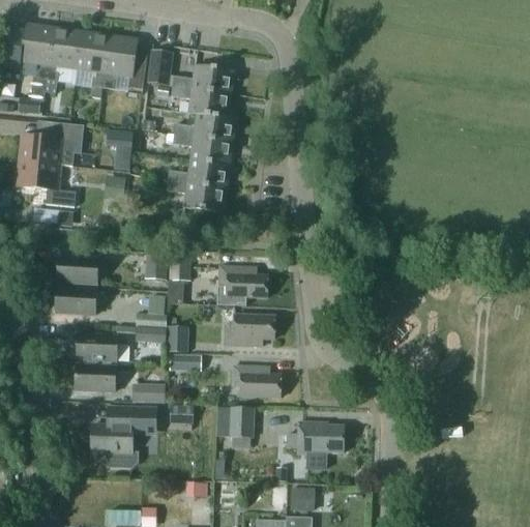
[(47,79),(55,25),(27,21),(25,36),(10,34),(6,64),(21,67),(22,61),(40,63),(39,69),(36,68),(35,78),(47,79)]
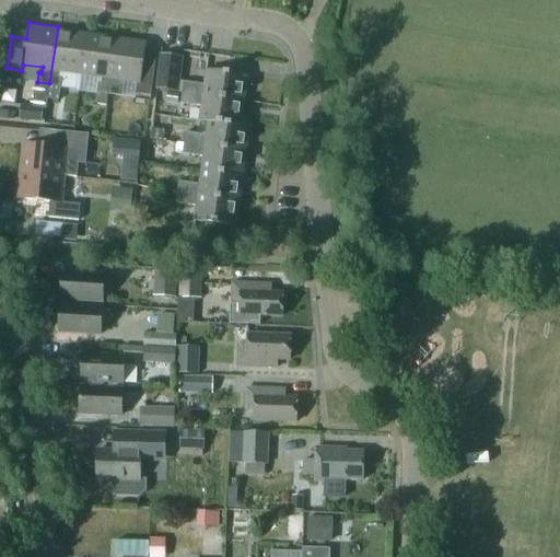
[(62,76),(59,74),(59,69),(81,72),(88,31),(58,26),(49,83),(46,103),(58,105),(62,76)]
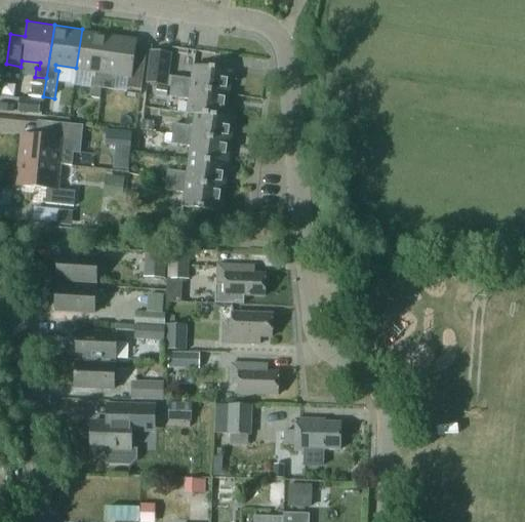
[(95,71),(94,76),(91,76),(90,84),(102,86),(108,33),(82,29),(76,68),(95,71)]
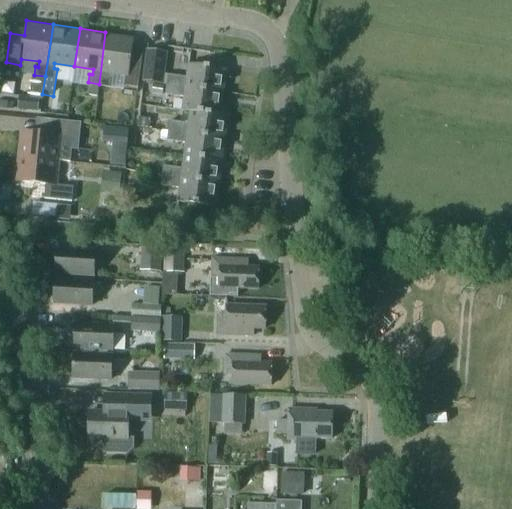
[(127,74),(128,74),(133,36),(105,32),(99,84),(109,85),(110,77),(107,76),(108,71),(127,74)]
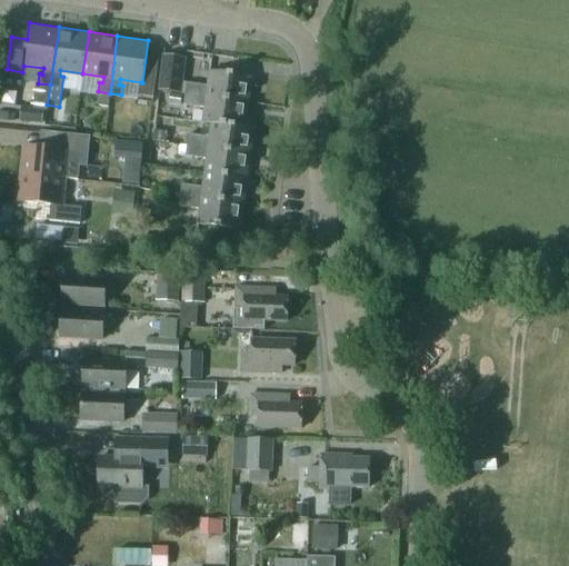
[(163,52),(159,88),(172,90),(185,91),(187,81),(182,80),(186,56),(163,52)]
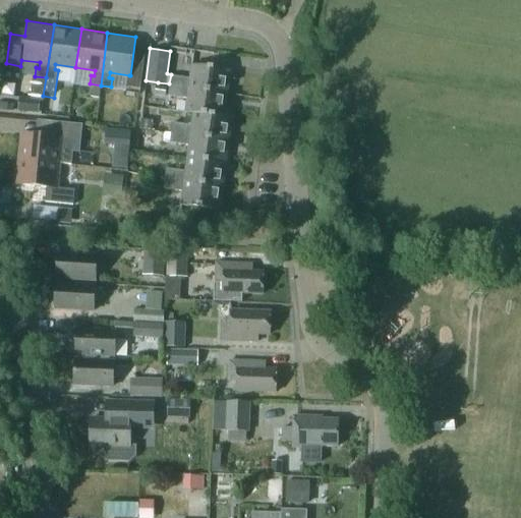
[(169,83),(226,92),(229,68),(192,63),(190,77),(171,74),(169,83)]
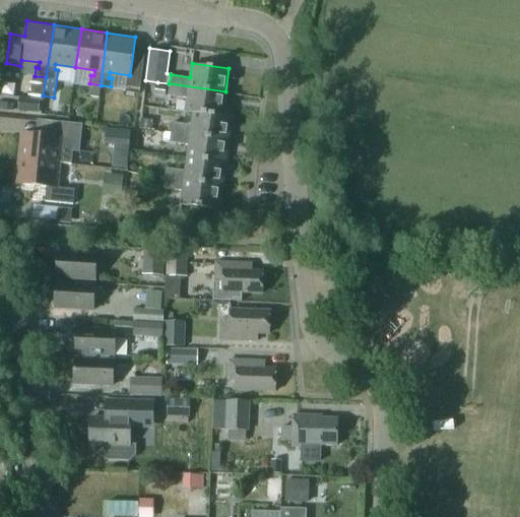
[(98,94),(100,85),(90,83),(89,93),(98,94)]
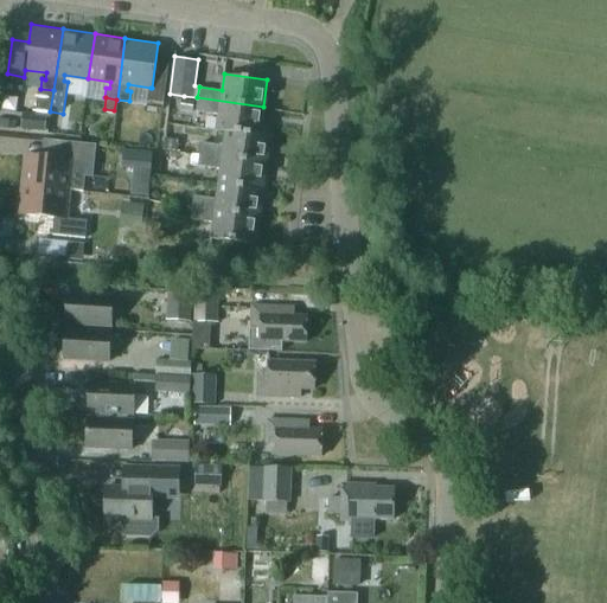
[(193,100),(180,97),(179,107),(192,108),(193,100)]
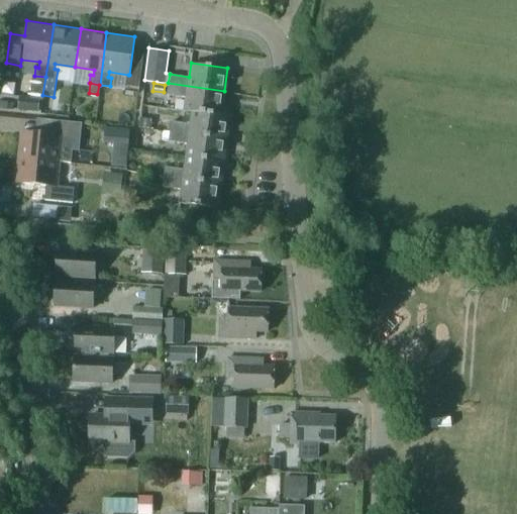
[(221,114),(221,113),(229,114),(229,113),(221,112),(224,91),(168,83),(167,93),(186,95),(184,109),(192,110),(221,114)]
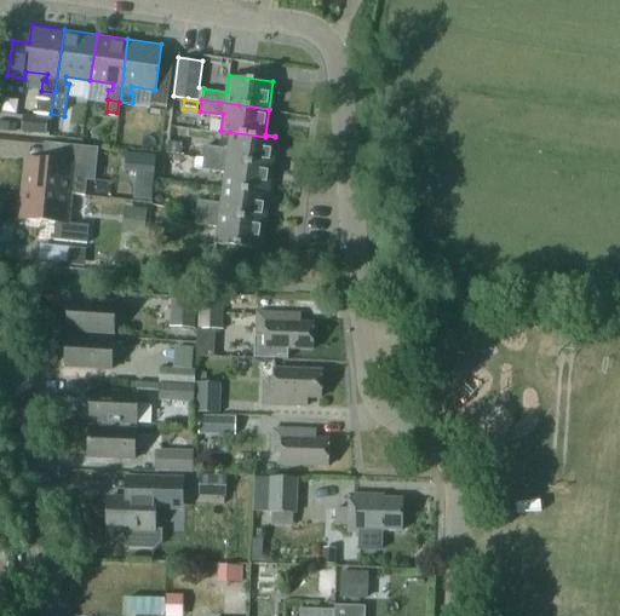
[(144,104),(142,121),(156,122),(159,107),(144,104)]
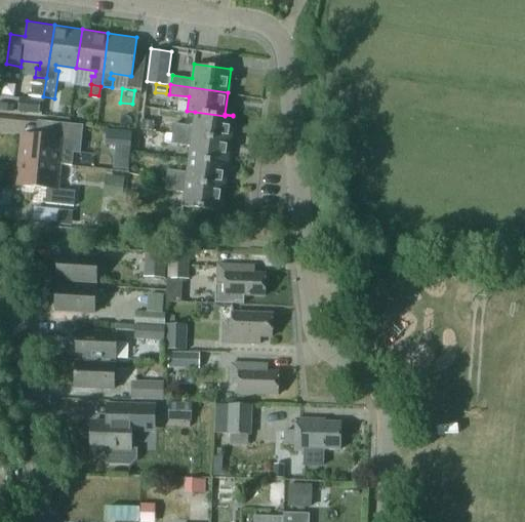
[(40,99),(19,96),(17,109),(38,112),(40,99)]
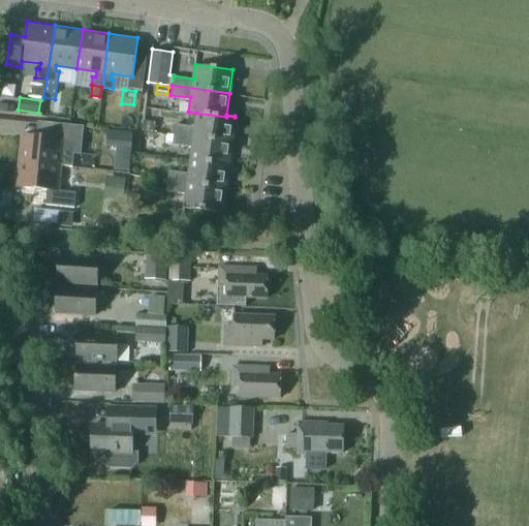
[(235,117),(226,116),(226,117),(196,113),(188,112),(188,113),(196,114),(194,125),(176,123),(174,133),(231,141),(235,117)]
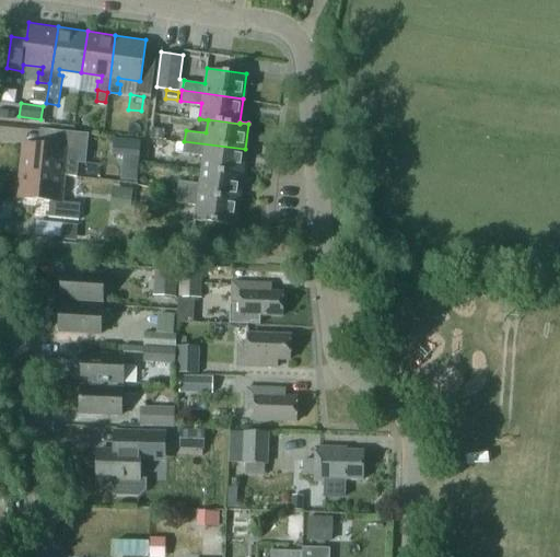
[(151,126),(150,136),(163,138),(164,128),(151,126)]
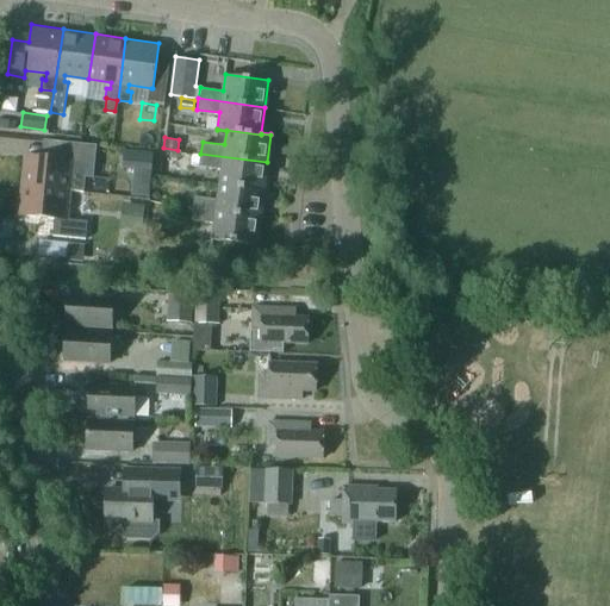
[(61,141),(60,158),(25,155),(23,183),(69,188),(83,189),(83,188),(82,188),(83,174),(92,174),(94,144),(61,141)]
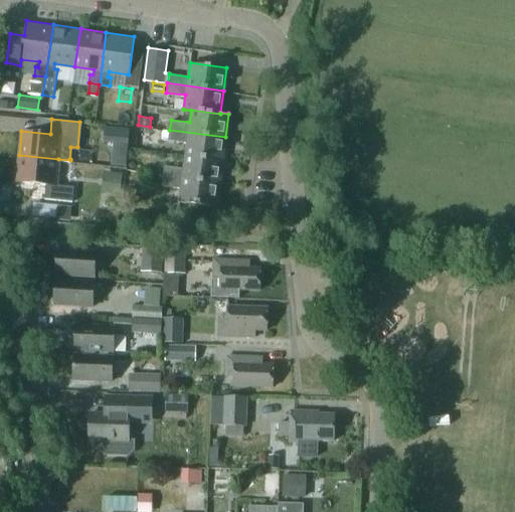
[(105,124),(103,139),(113,140),(128,142),(129,127),(105,124)]
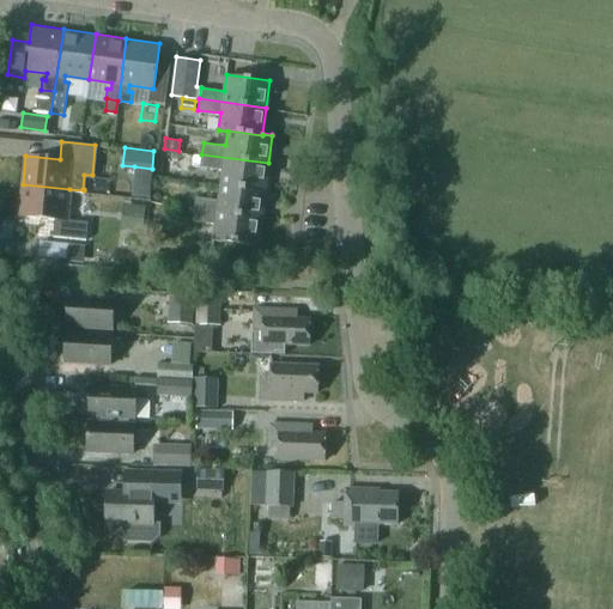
[(223,168),(220,184),(265,190),(268,163),(201,154),(193,153),(192,164),(223,168)]
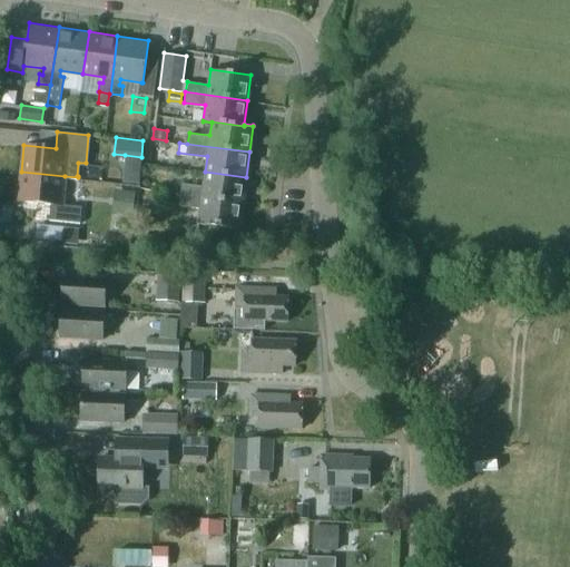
[(62,204),(65,176),(21,172),(18,199),(50,203),(49,218),(80,222),(81,205),(62,204)]
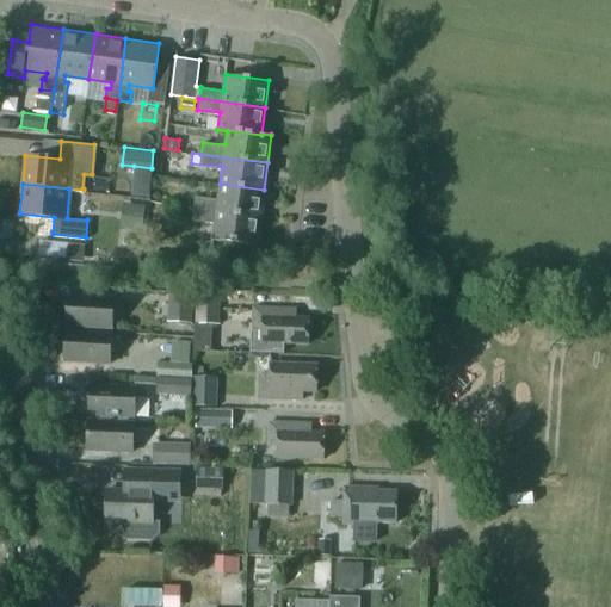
[(195,194),(192,208),(259,216),(264,190),(220,184),(217,198),(195,194)]
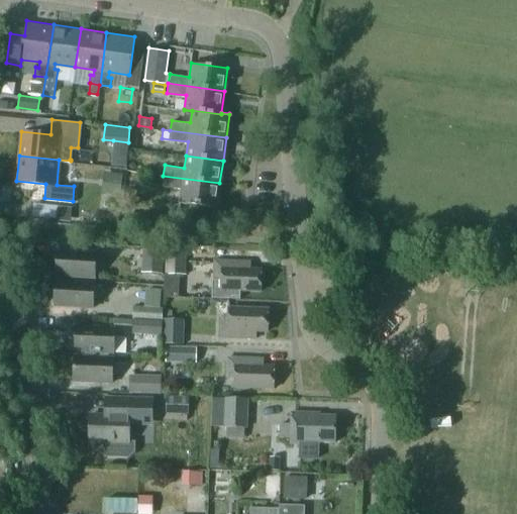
[(123,172),(104,170),(101,191),(120,194),(123,172)]
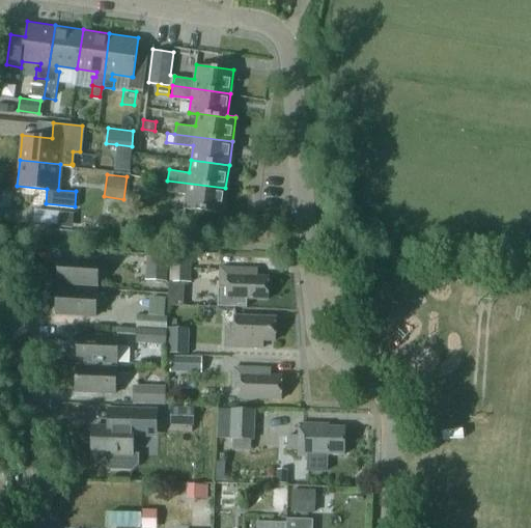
[(222,212),(225,188),(167,181),(166,190),(185,193),(183,206),(222,212)]
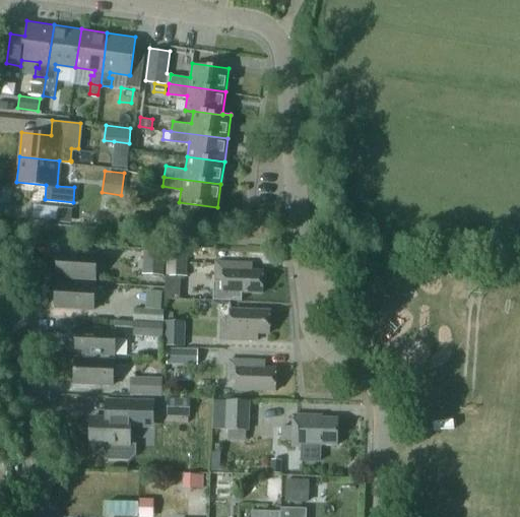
[(163,273),(164,251),(144,250),(143,272),(163,273)]
